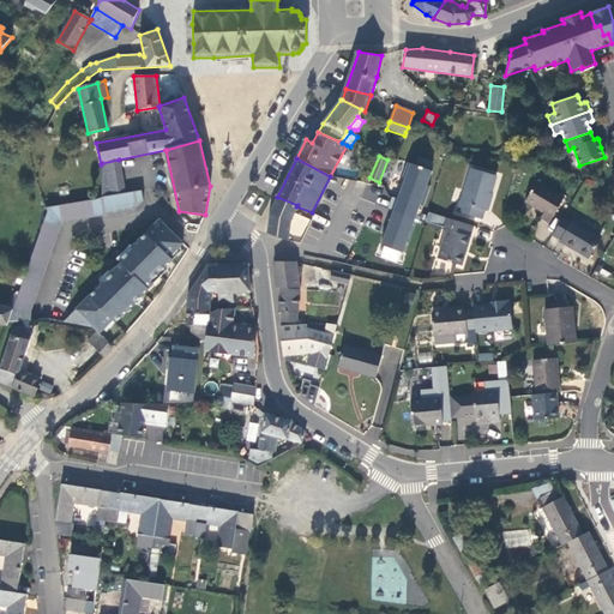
[(125,193),(119,160),(102,163),(101,198),(125,193)]
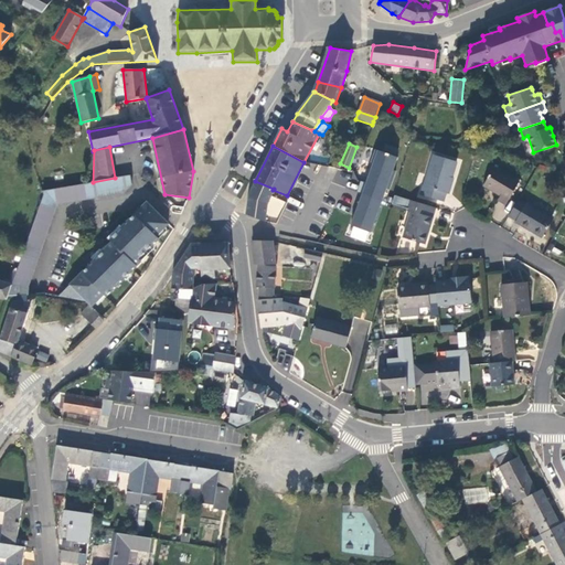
[(373,149),(352,224),(374,231),(396,156),(373,149)]
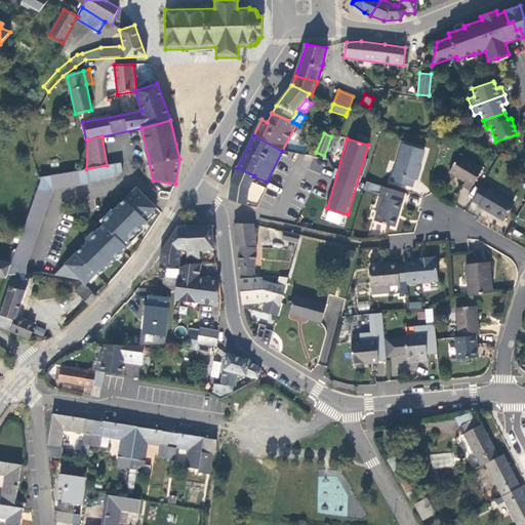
[(393,173),(391,182),(411,188),(413,179),(416,180),(419,169),(418,169),(419,166),(423,151),(402,145),(394,173),(393,173)]
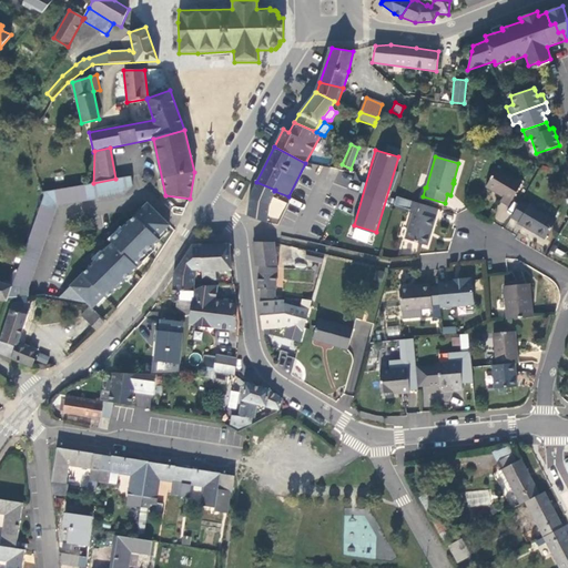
[(508,206),(521,183),(497,169),(486,186),(503,198),(500,202),(508,206)]
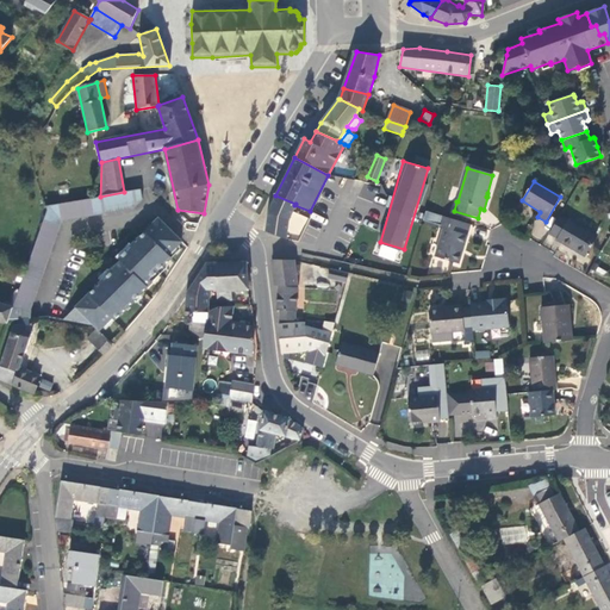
[(30,310),(61,222),(132,210),(131,206),(137,205),(142,199),(141,190),(124,192),(100,197),(45,207),(47,210),(12,309),(10,317),(8,319),(31,318),(30,310)]
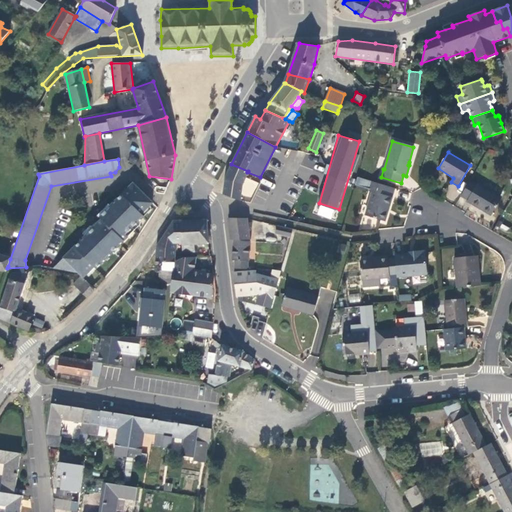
[(248,171),(231,164),(226,177),(223,195),(240,201),(242,185),(247,172),(248,171)]
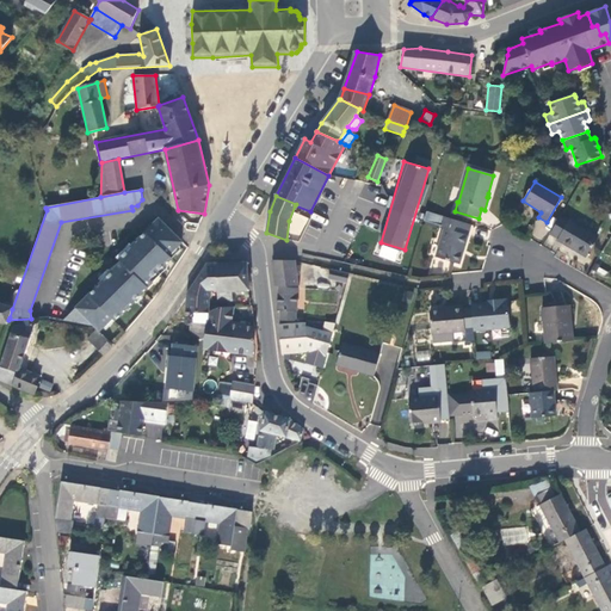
[(443,217),(426,213),(424,221),(440,226),(443,217)]
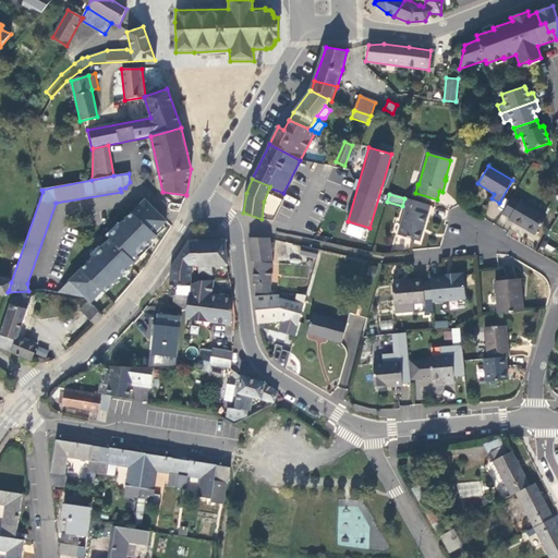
[(512,197),(502,214),(509,218),(509,219),(535,234),(546,217),(520,201),(519,202),(512,197)]
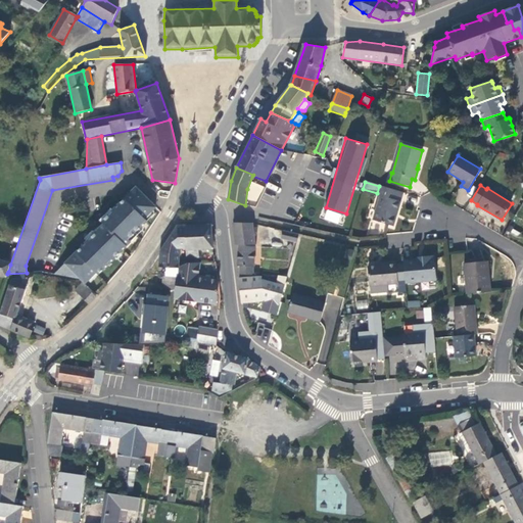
[(392,227),(402,193),(379,186),(377,193),(376,195),(380,196),(373,221),(392,227)]
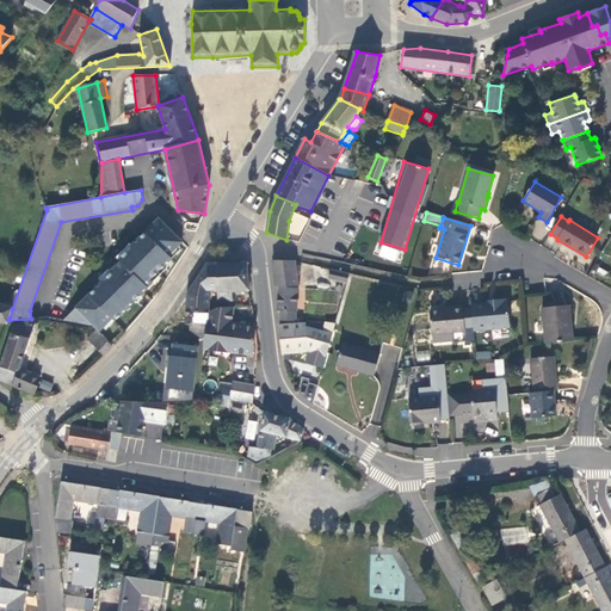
[(168,255),(181,242),(159,220),(118,260),(121,263),(63,320),(92,326),(97,331),(99,333),(112,319),(115,321),(153,283),(150,281),(172,259),(168,255)]
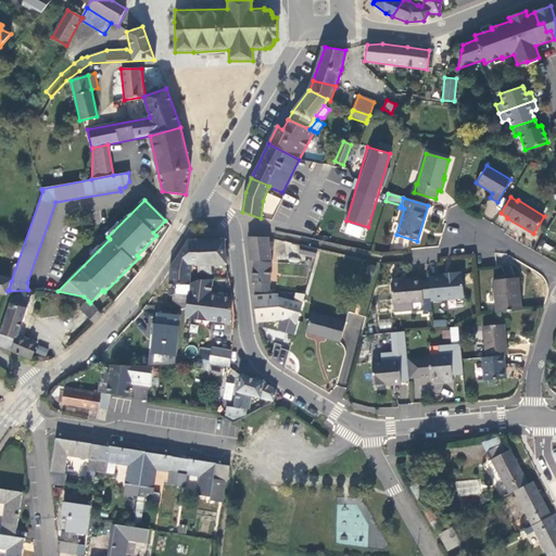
[(346,222),(342,232),(361,239),(365,228),(346,222)]
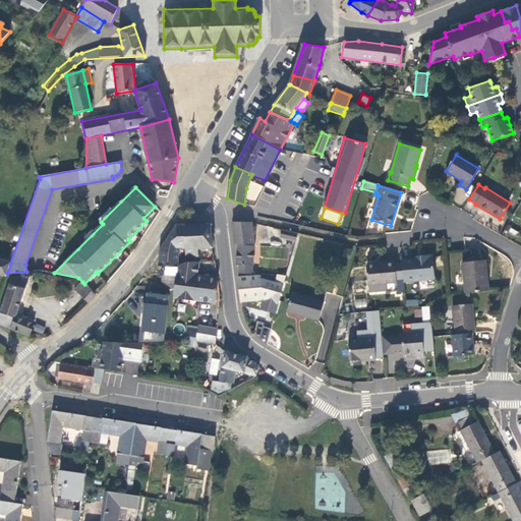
[(254,246),(252,233),(251,227),(251,223),(232,223),(234,244),(238,244),(236,266),(239,267),(239,274),(251,274),(251,267),(252,267),(254,246)]
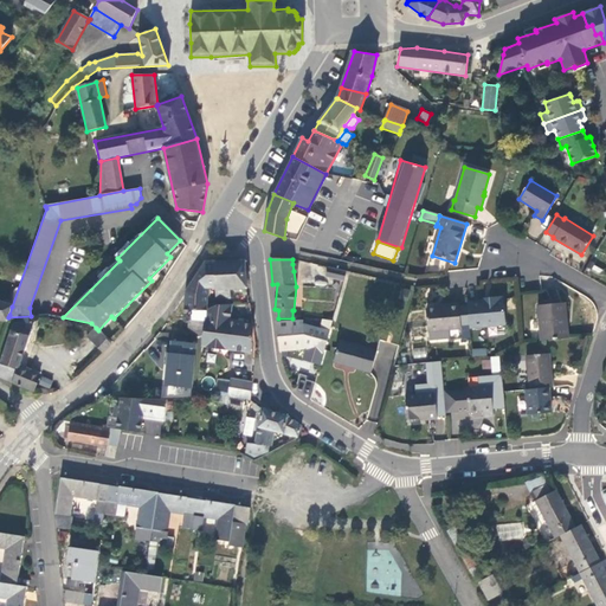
[(246,289),(244,260),(216,262),(217,296),(217,300),(230,298),(230,290),(246,289)]
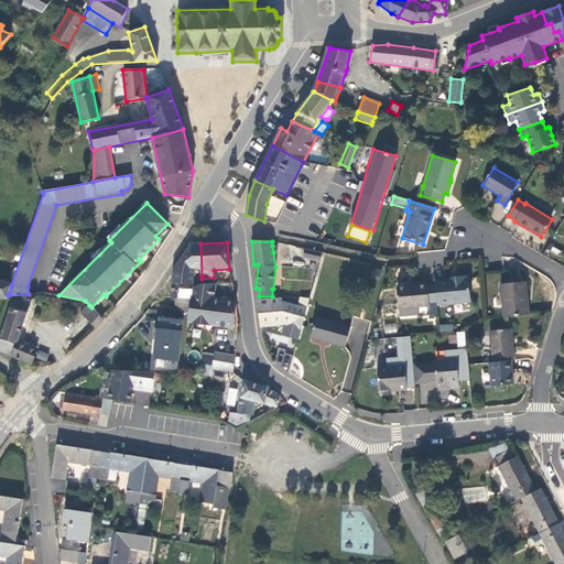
[(202,275),(201,243),(191,245),(173,272),(171,289),(176,289),(174,312),(188,313),(190,301),(192,291),(192,280),(193,275),(202,275)]
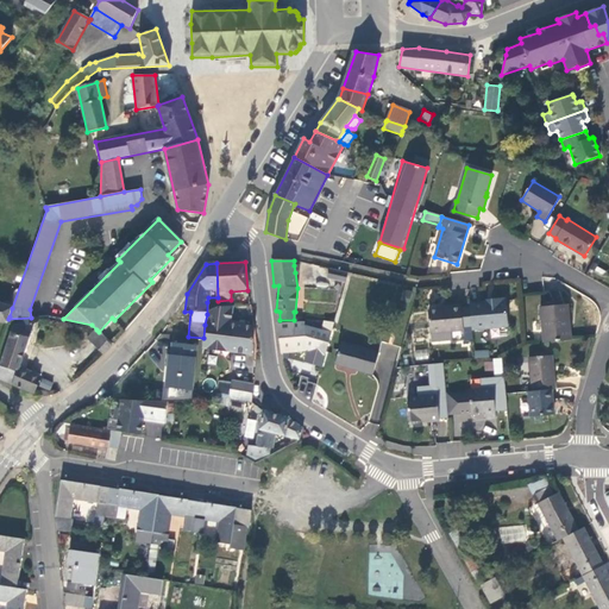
[(349,274),(330,269),(327,278),(346,282),(349,274)]
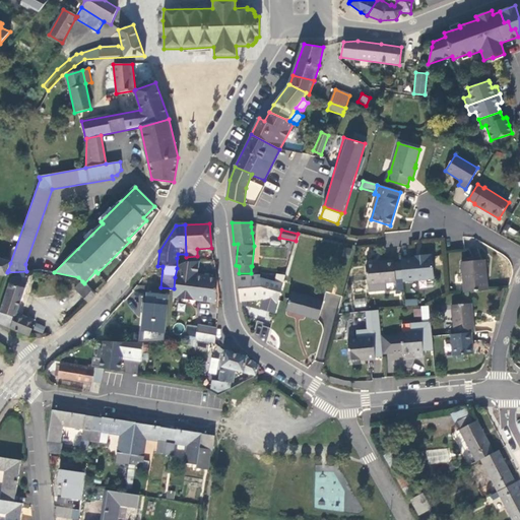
[(414,259),(401,260),(401,262),(402,279),(403,282),(434,279),(432,255),(419,256),(419,258),(414,259)]
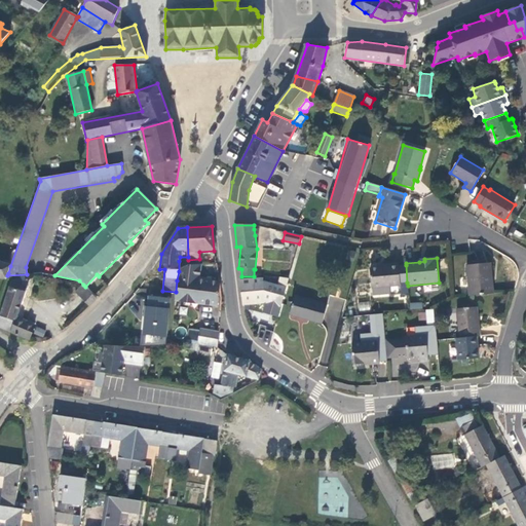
[(8,273),(10,266),(0,262),(0,276),(6,278),(7,275),(8,273)]
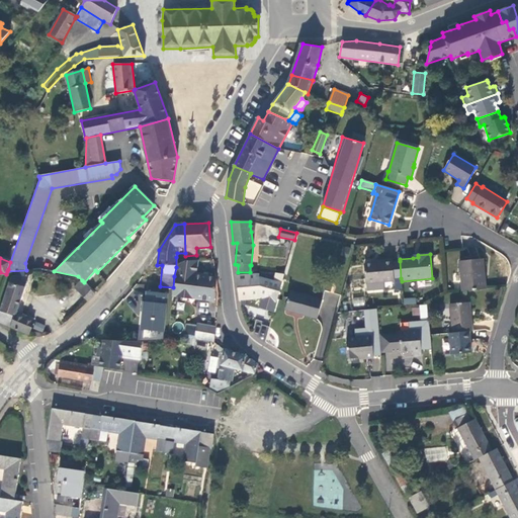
[(392,262),(392,259),(376,261),(376,263),(364,265),(366,283),(382,281),(394,281),(394,278),(392,262)]
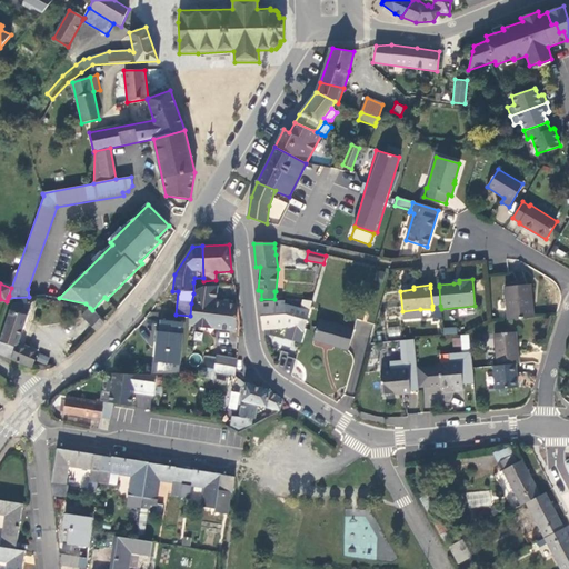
[(508,320),(530,318),(528,295),(531,295),(530,285),(505,287),(508,320)]
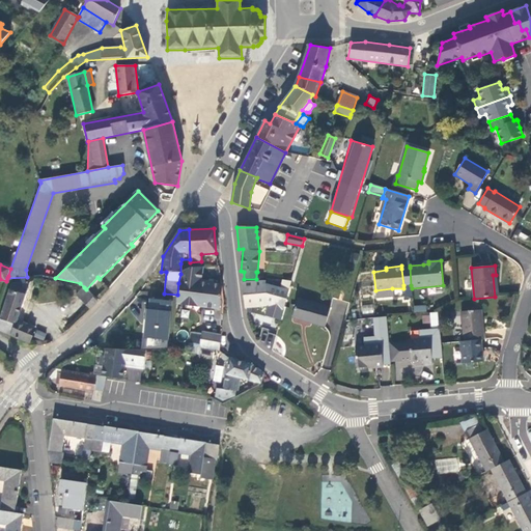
[(215,282),(202,281),(203,268),(201,268),(190,269),(180,274),(178,283),(177,295),(176,304),(219,309),(220,302),(222,285),(214,284),(215,282)]
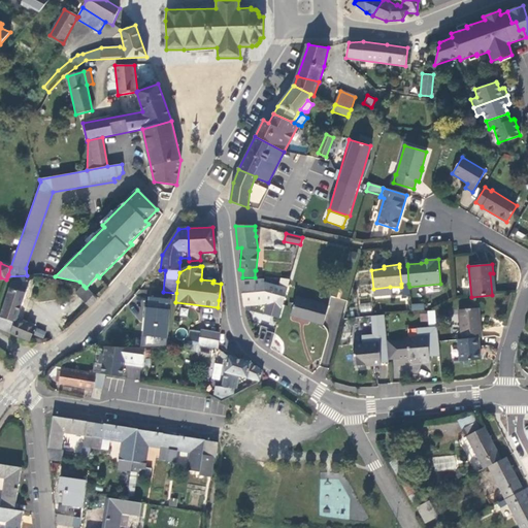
[(408,284),(407,266),(399,267),(401,284),(408,284)]
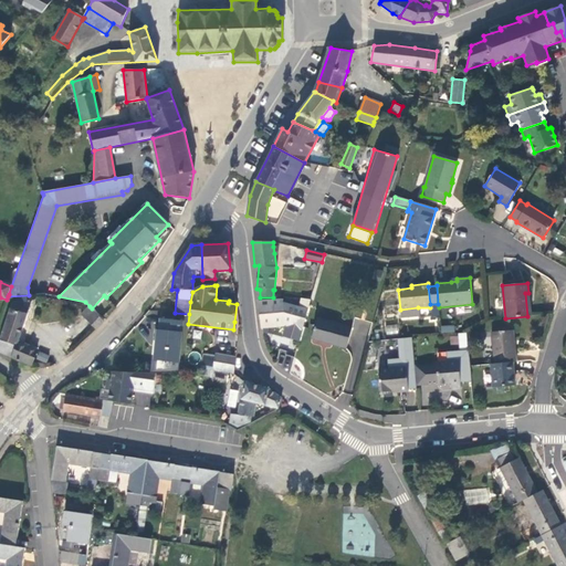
[(299,307),(283,303),(282,300),(273,301),(259,302),(261,328),(262,328),(263,335),(278,334),(278,327),(284,326),(285,326),(286,326),(280,347),(296,352),(311,300),(301,299),(299,307)]
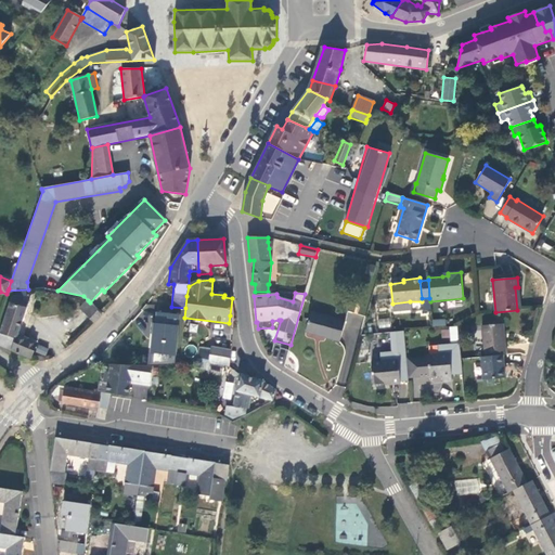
[(16,335),(30,296),(13,296),(0,333),(0,346),(30,359),(36,344),(16,335)]
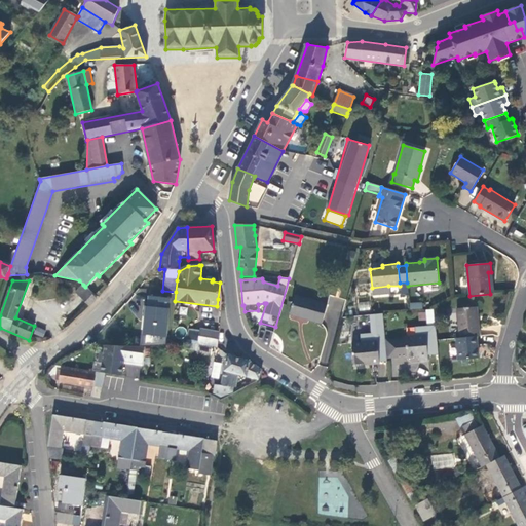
[(75,293),(79,297),(87,289),(85,287),(83,285),(75,293)]
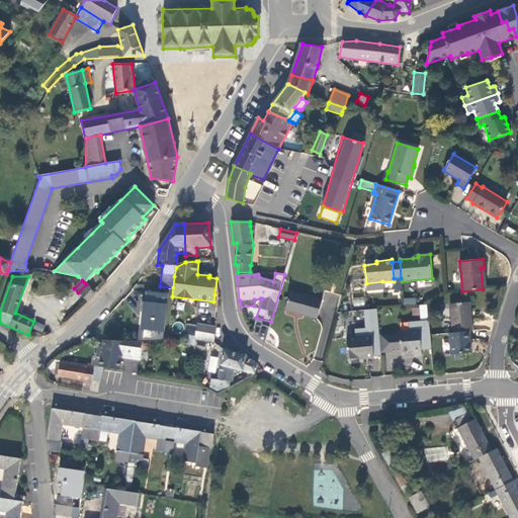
[(382,281),(366,283),(366,291),(383,289),(382,281)]
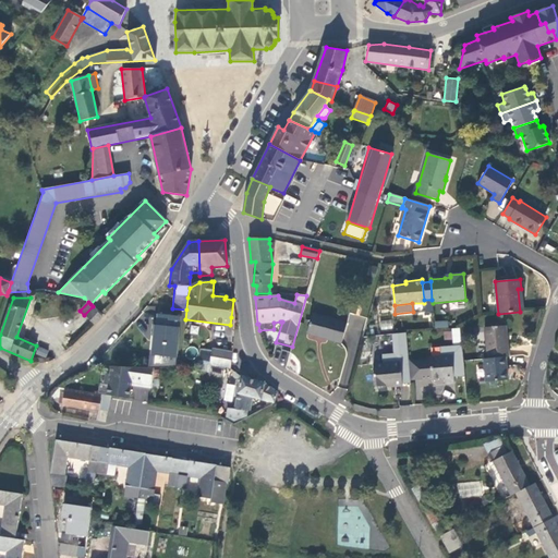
[(84,315),(94,325),(102,316),(93,306),(84,315)]
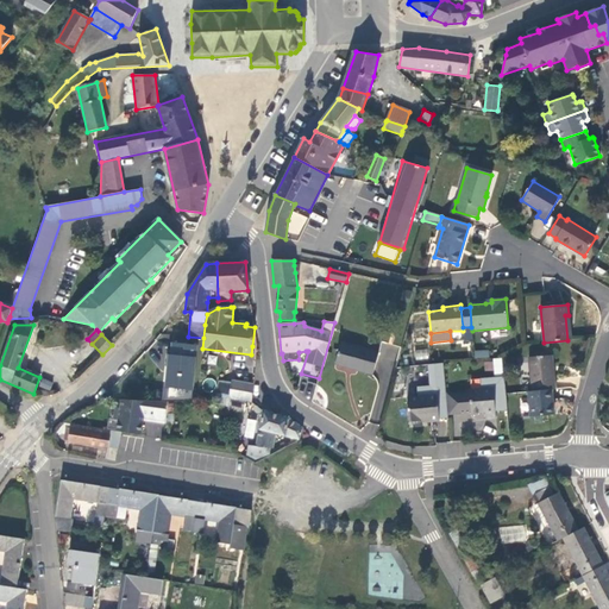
[(193,399),(196,344),(168,341),(164,396),(193,399)]
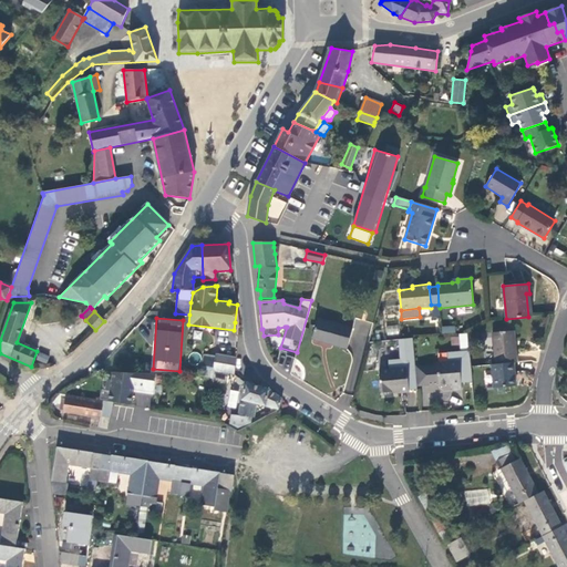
[(311,340),(347,349),(352,328),(318,318),(311,340)]
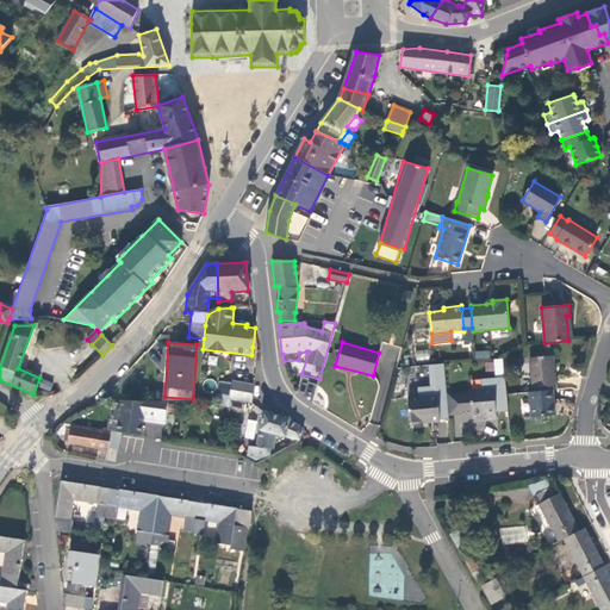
[(552,391),(555,390),(552,356),(529,359),(533,392),(552,391)]
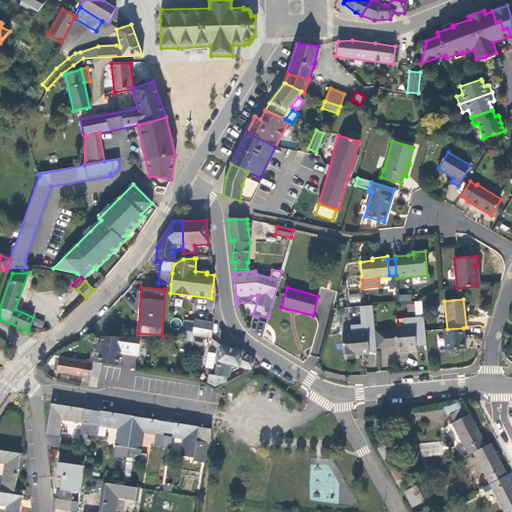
[(413,302),(416,315),(424,313),(421,300),(413,302)]
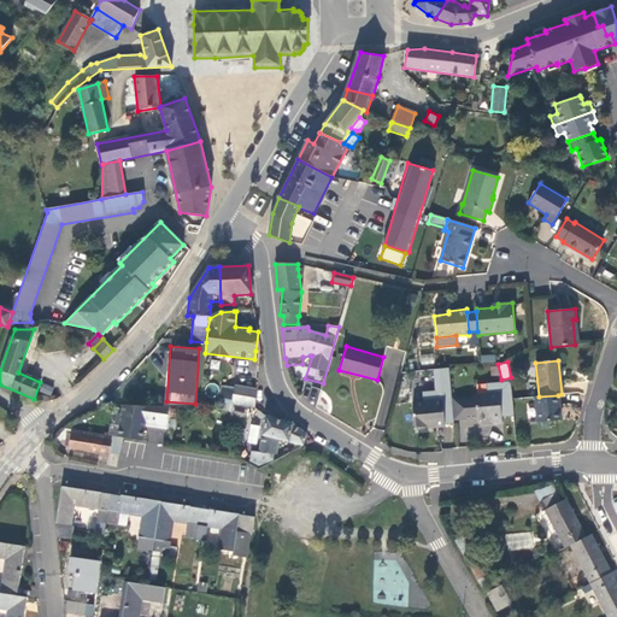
[(448,369),(440,370),(441,385),(450,383),(448,369)]
